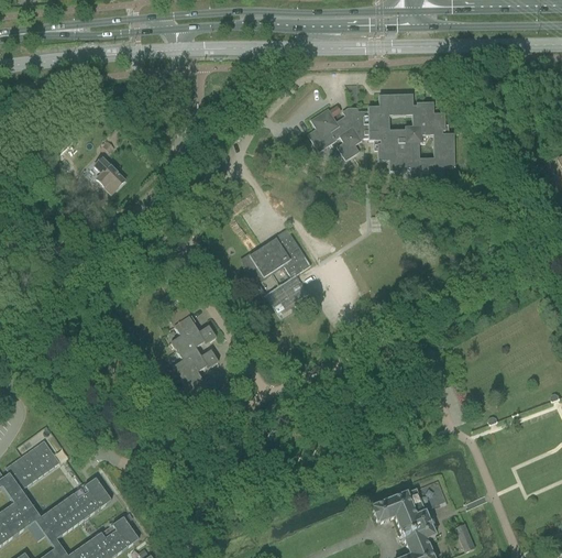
[(350,109),(350,110),(344,113),(337,119),(328,106),(310,118),(316,127),(307,132),(319,150),(337,138),(335,137),(340,134),(343,140),(337,144),(345,159),(360,149),(355,142),(362,138),(362,137),(364,135),(368,135),(368,139),(381,139),(381,142),(377,142),(378,159),(389,159),(389,170),(406,170),(406,166),(409,166),(410,177),(444,177),(443,166),(454,165),(454,132),(442,132),(442,129),(445,129),(444,111),(433,111),(433,100),(416,101),(416,104),(412,104),(412,93),(378,94),(378,105),(367,105),(367,108),(359,109),(357,109),(350,109)]
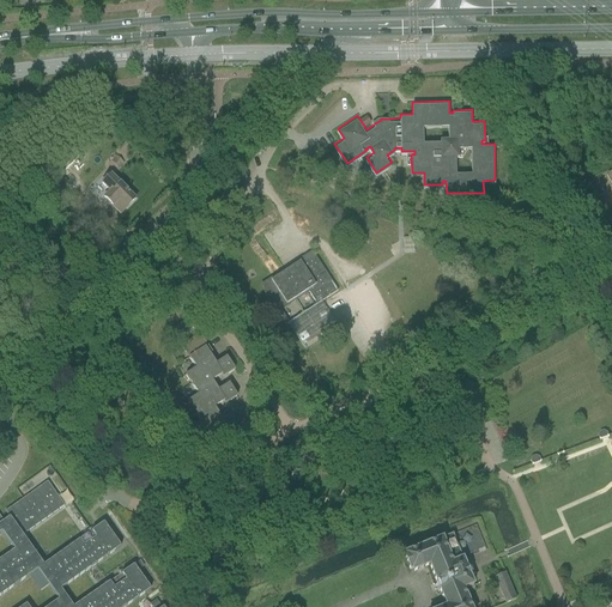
[(72,145),(58,161),(67,170),(83,155),(72,145)]
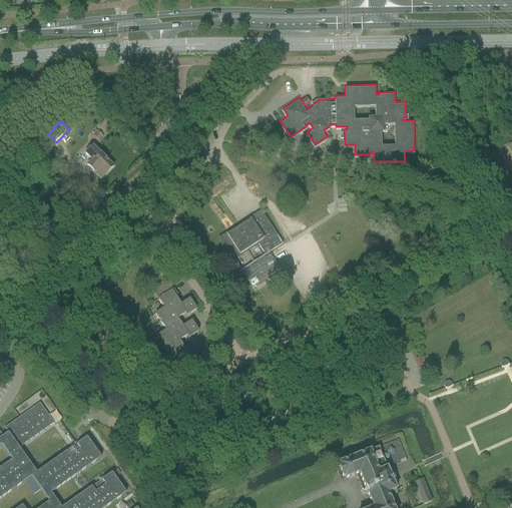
[(98,125),(93,130),(100,136),(104,132),(98,125)]
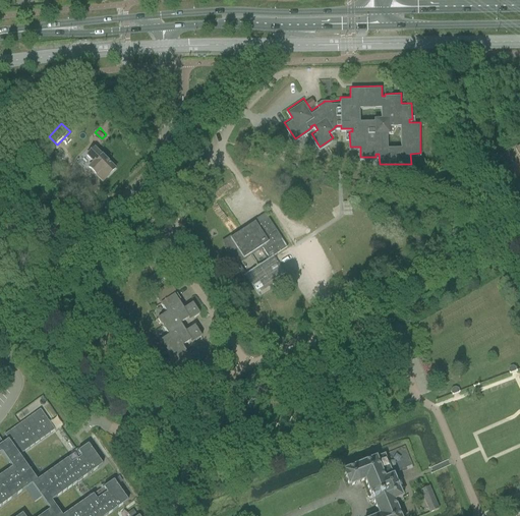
[(101,166),(108,173),(115,165),(95,145),(87,153),(94,159),(89,164),(96,171),(101,166)]
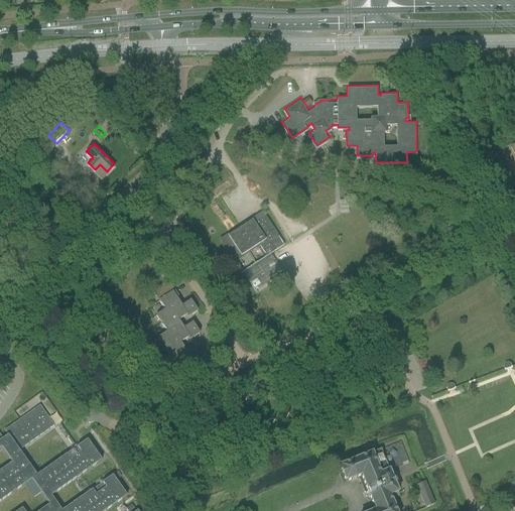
[(346,174),(344,180),(356,183),(358,177),(346,174)]
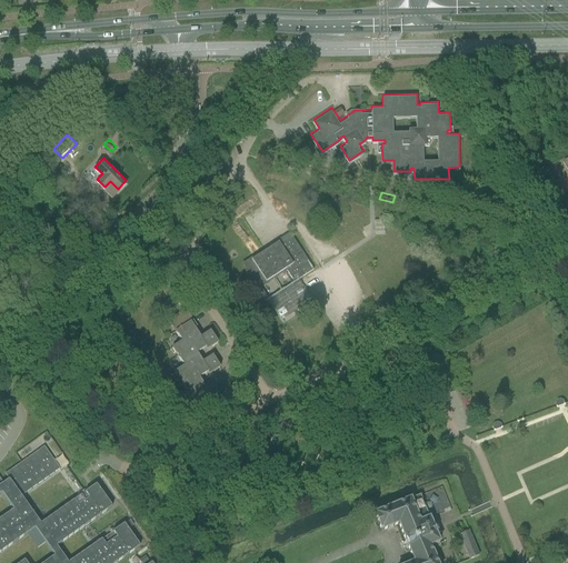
[(385,217),(376,217),(376,230),(385,230),(385,217)]
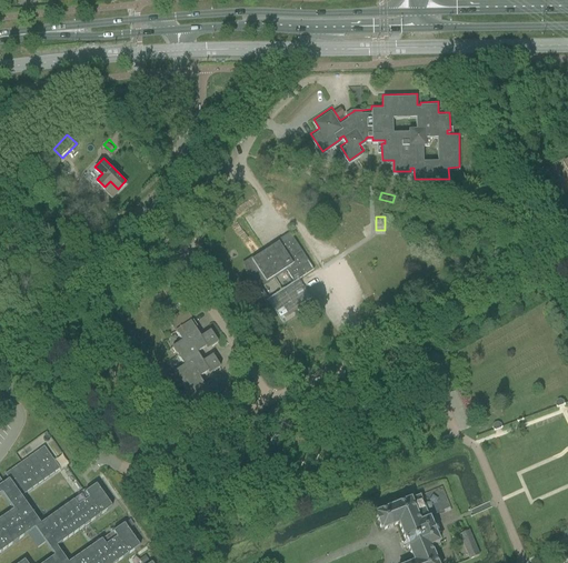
[(272,243),(267,247),(246,260),(260,282),(287,264),(295,278),(300,274),(315,264),(290,228),(271,241),(272,243)]
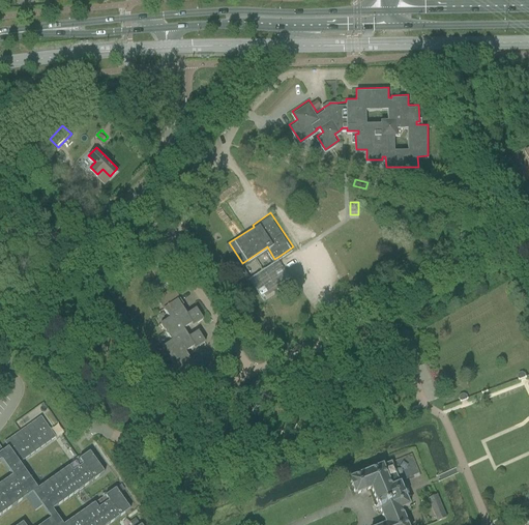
[(274,259),(250,275),(264,298),(293,280),(278,257),(274,259)]
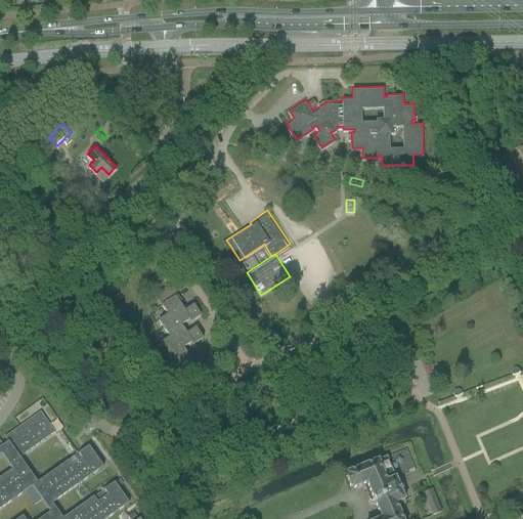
[(162,267),(145,278),(149,286),(167,274),(162,267)]
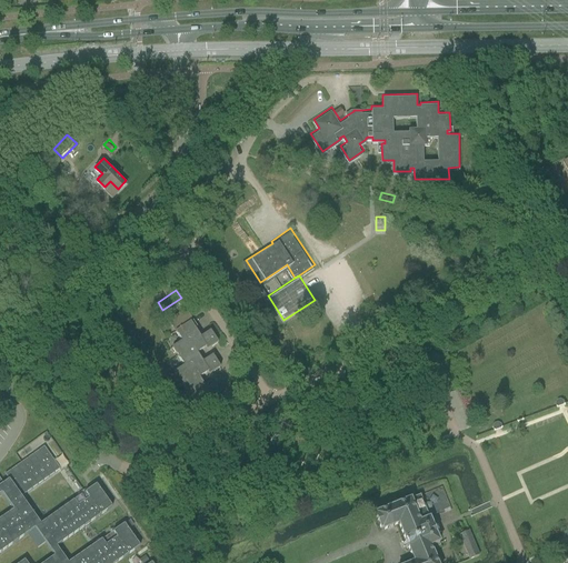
[(187,304),(169,315),(182,337),(173,343),(185,361),(175,368),(187,385),(177,392),(182,401),(180,402),(187,411),(198,404),(196,402),(211,391),(213,394),(222,388),(223,389),(225,389),(216,375),(206,382),(200,373),(209,367),(211,369),(220,363),(221,364),(222,364),(213,351),(203,358),(198,349),(207,342),(209,344),(218,339),(220,340),(211,327),(201,332),(196,323),(198,322),(193,315),(182,322),(181,321),(192,313),(187,304)]
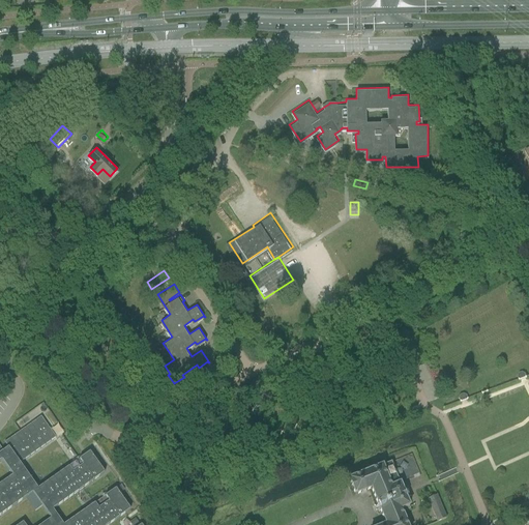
[(68,409),(63,413),(72,426),(78,421),(68,409)]
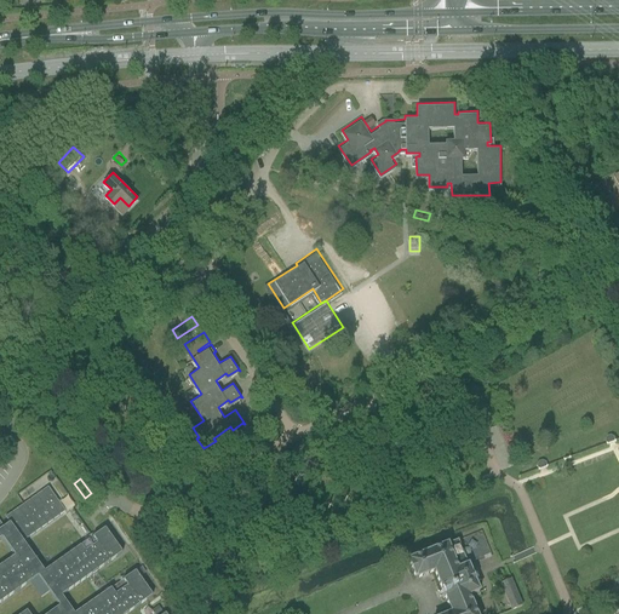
[(0,534),(3,533),(16,551),(0,562),(0,597),(39,571),(61,602),(41,613),(32,613),(27,607),(16,613),(68,613),(69,613),(68,613),(168,613),(166,609),(158,613),(120,613),(153,591),(136,567),(75,609),(62,591),(122,547),(105,524),(45,567),(23,537),(66,506),(49,482),(6,512),(11,518),(5,522),(0,516),(0,534)]
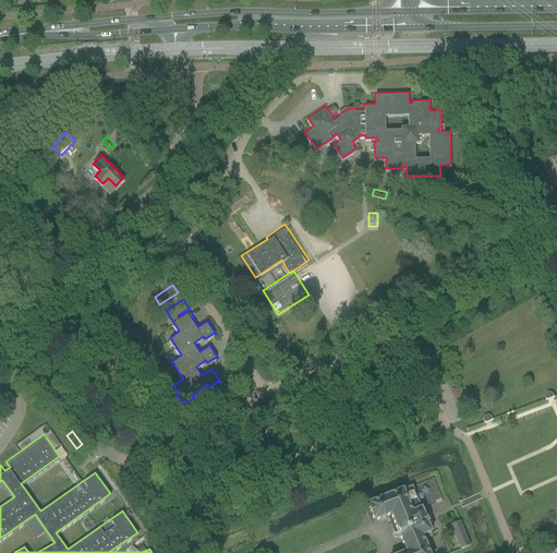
[(409,484),(368,501),(375,517),(391,511),(407,548),(394,552),(430,552),(422,533),(424,532),(425,535),(433,532),(412,483),(409,484)]
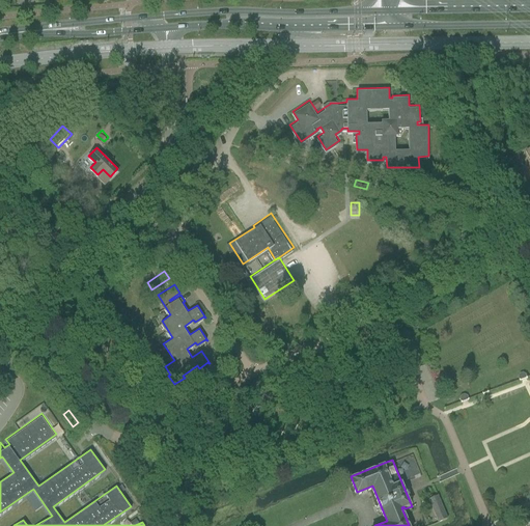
[(439,492),(429,496),(439,519),(448,515),(439,492)]
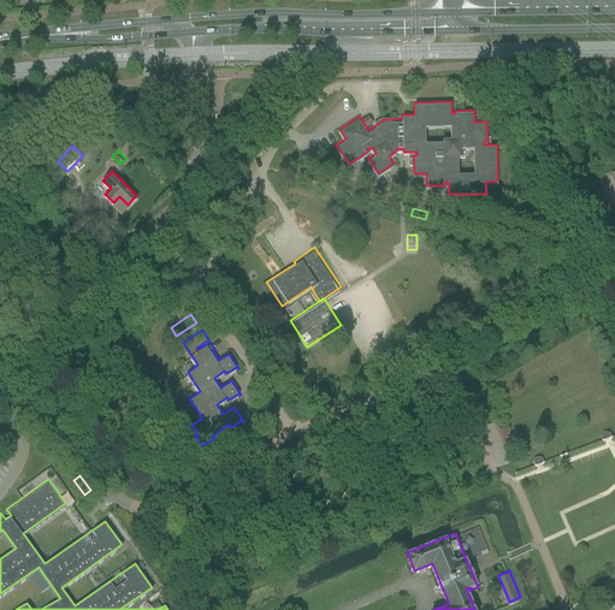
[(603,609),(614,609),(614,599),(613,596),(610,597),(608,592),(602,596),(605,602),(601,604),(603,609)]
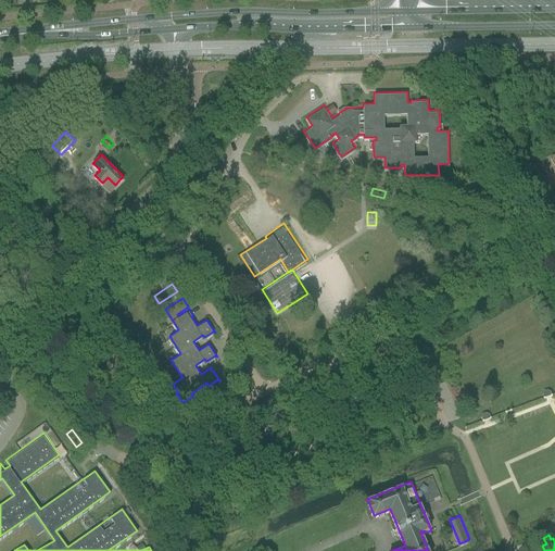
[(142,539),(137,543),(141,549),(147,545),(142,539)]
